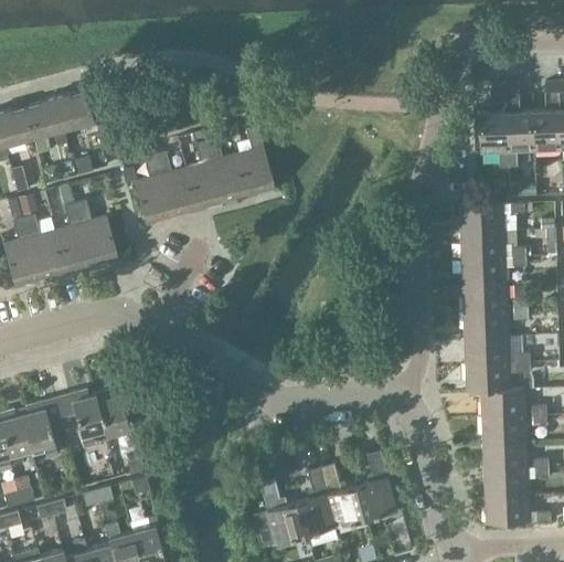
[(535,152),(562,151),(560,82),(546,83),(546,107),(544,110),(534,112),(535,152)]
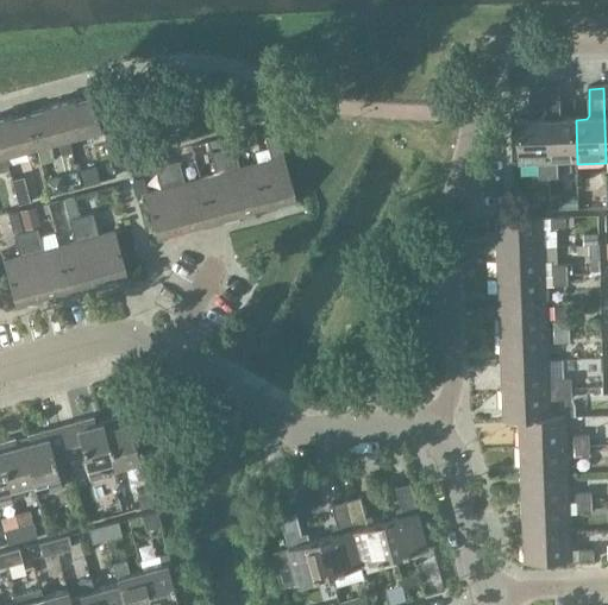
[(577,164),(576,120),(564,120),(562,115),(561,89),(546,90),(550,180),(558,180),(558,164),(577,164)]
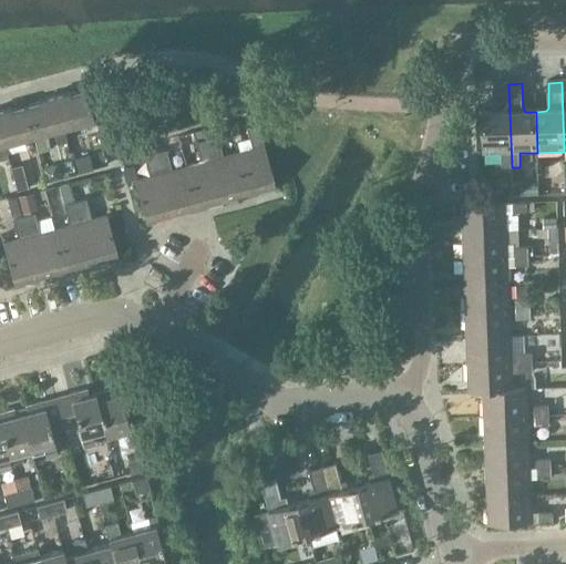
[(502,167),(512,167),(508,84),(495,84),(495,109),(493,113),(482,113),(483,155),(502,154),(502,167)]
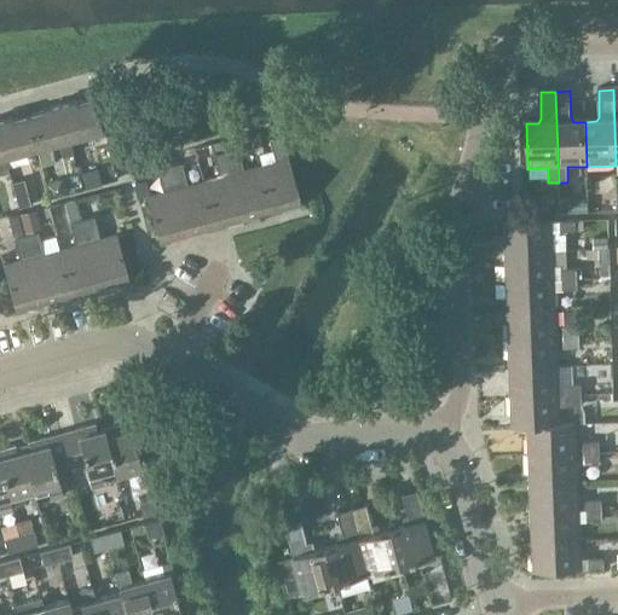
[(59,105),(69,141),(102,133),(93,99),(76,103),(75,100),(59,105)]
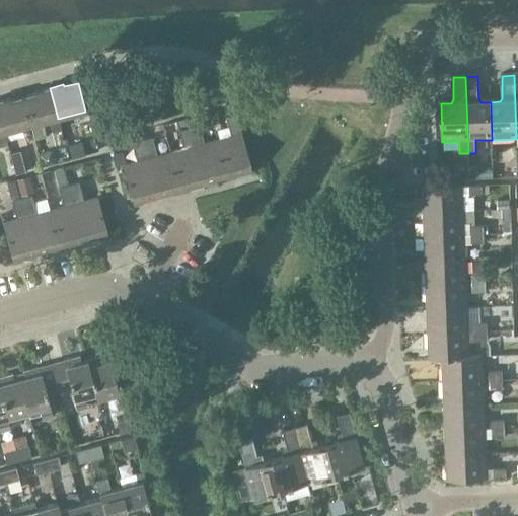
[(61,131),(58,119),(50,88),(35,91),(37,94),(23,97),(30,126),(49,122),(52,133),(61,131)]
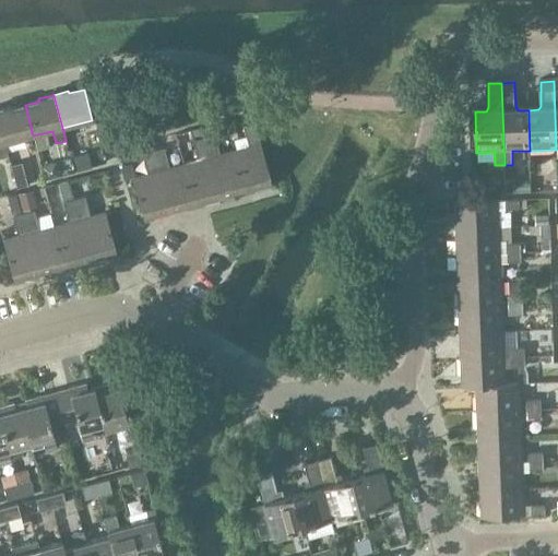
[(0,127),(4,143),(33,135),(25,105),(11,109),(10,106),(0,108),(0,127)]
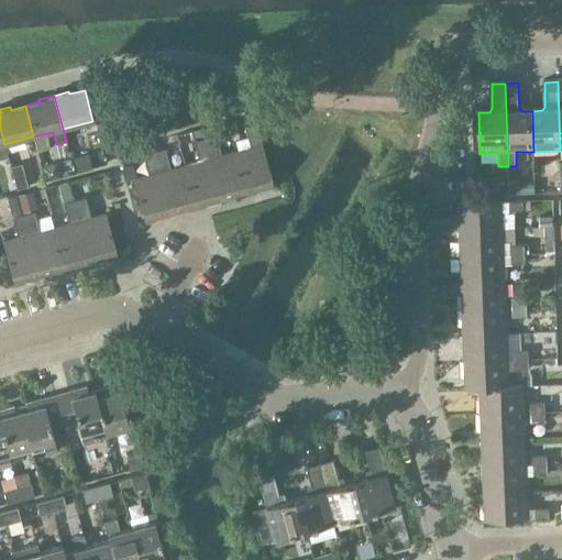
[(248,195),(274,187),(254,116),(242,119),(250,150),(237,153),(248,195)]
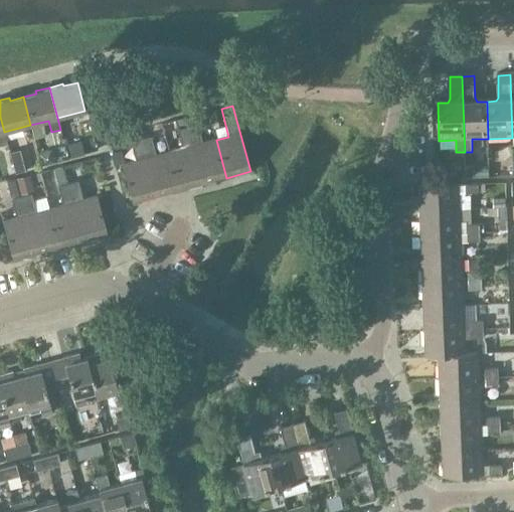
[(226,178),(216,140),(202,144),(197,125),(188,127),(203,184),(226,178)]
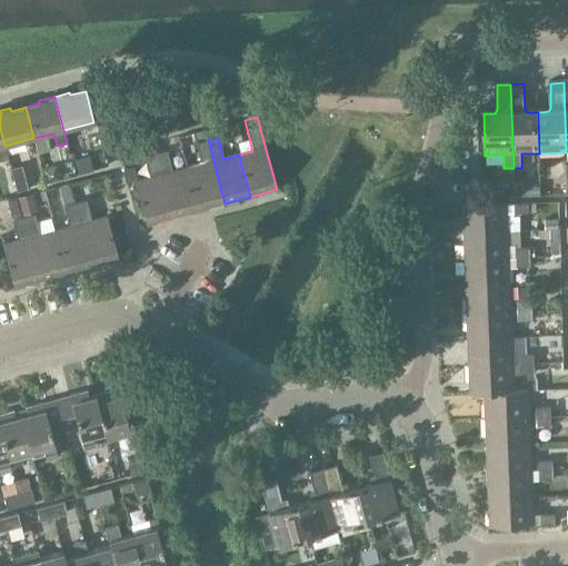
[(199,210),(225,204),(208,140),(196,144),(201,165),(188,168),(199,210)]
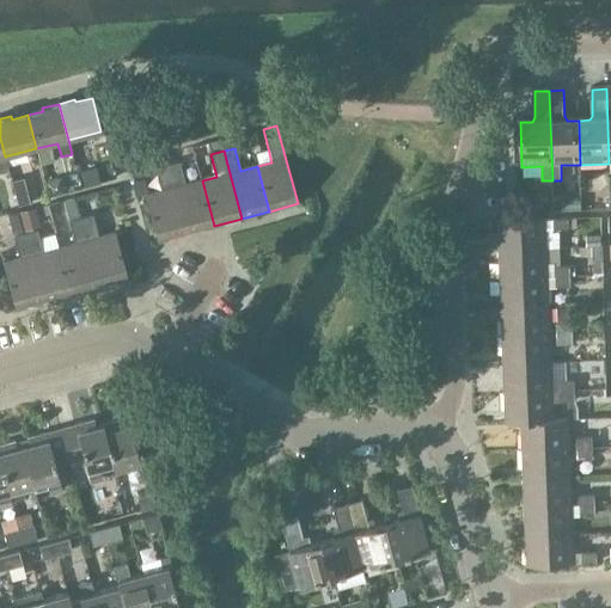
[(214,226),(202,180),(185,185),(179,163),(167,166),(187,233),(214,226)]
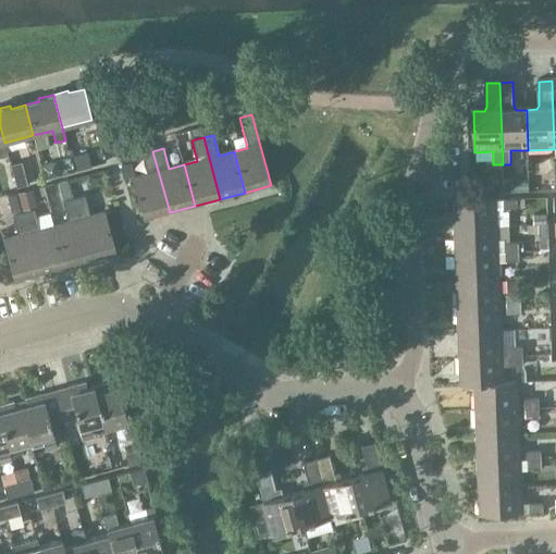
[(144,220),(170,212),(152,151),(140,155),(146,174),(133,177),(144,220)]
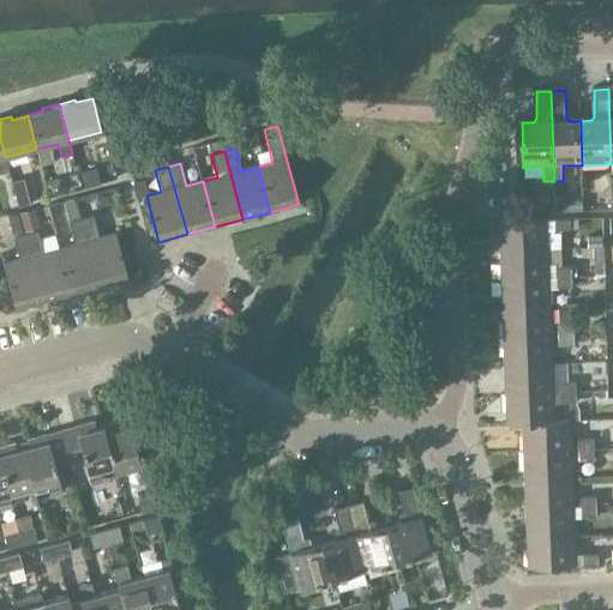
[(611,200),(590,201),(592,213),(612,212),(611,200)]
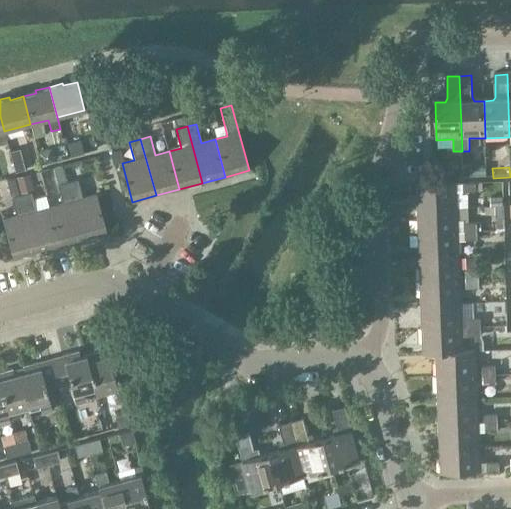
[(67,183),(82,239),(106,233),(96,195),(82,199),(77,180),(67,183)]
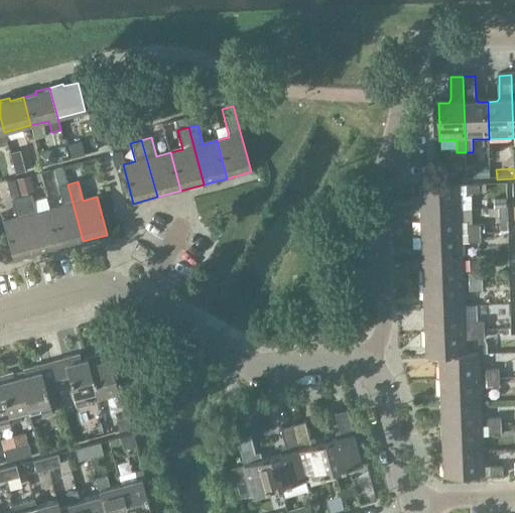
[(59,248),(83,241),(68,184),(57,186),(62,206),(49,210),(59,248)]
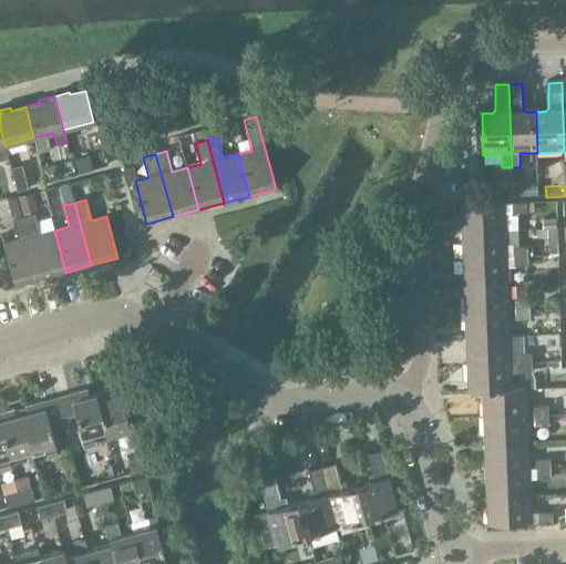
[(526,214),(525,205),(525,204),(512,205),(512,214),(526,214)]
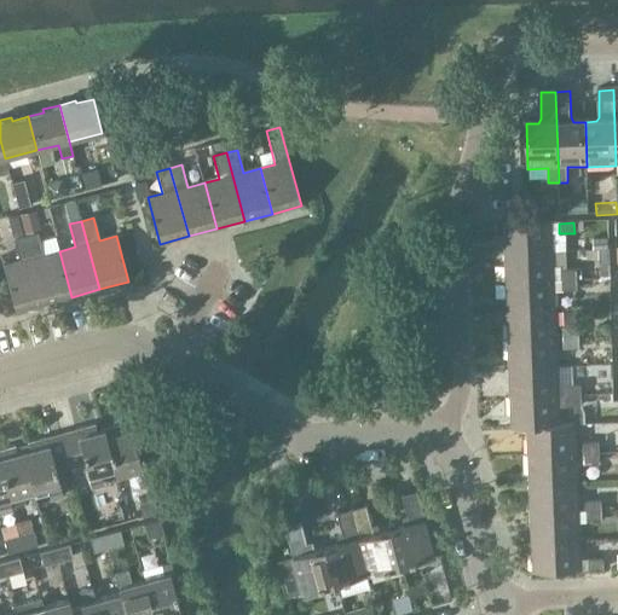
[(506,255),(553,254),(552,224),(504,226),(506,255)]
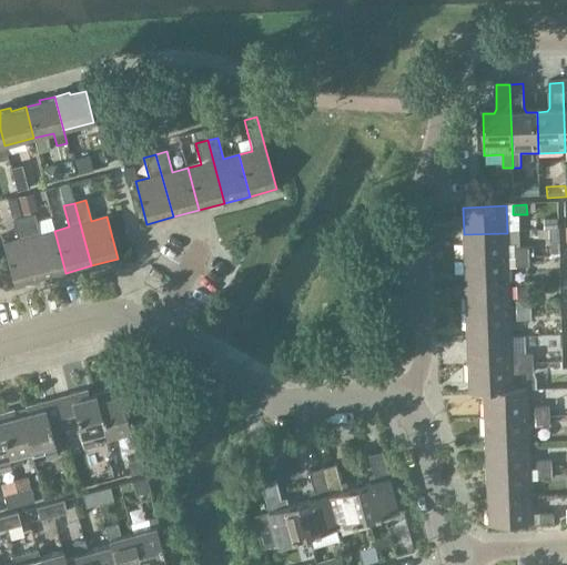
[(66,273),(54,231),(40,235),(34,214),(22,217),(40,280),(66,273)]
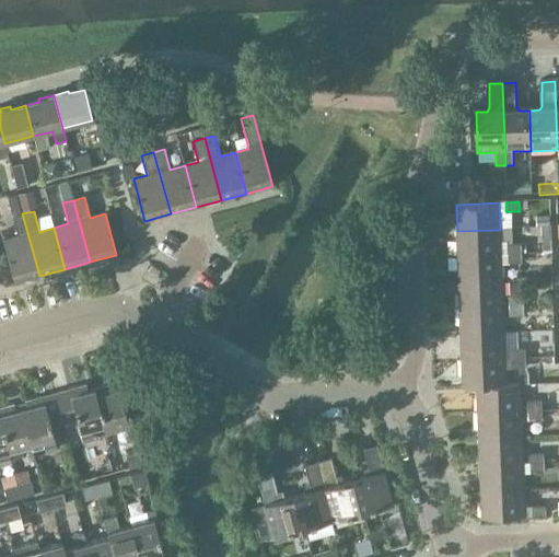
[(13,282),(39,276),(22,213),(12,217),(18,238),(2,241),(13,282)]
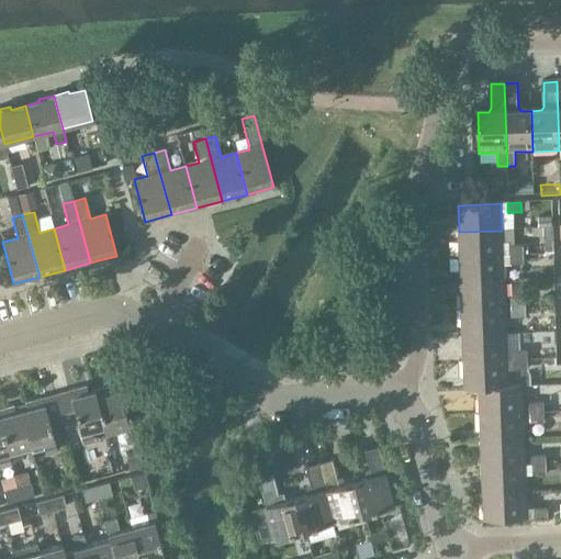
[(460,258),(503,257),(502,231),(459,232),(460,258)]
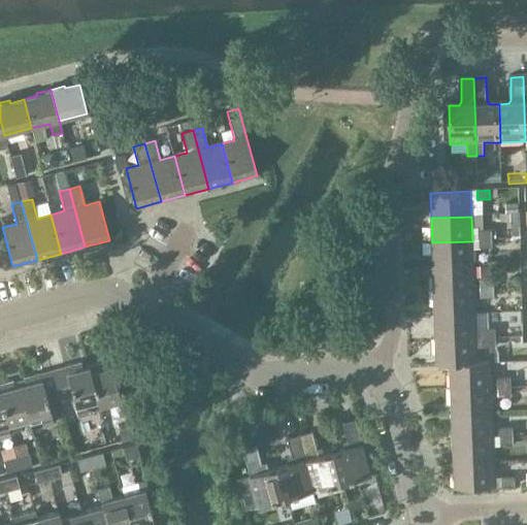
[(491,240),(491,232),(478,232),(479,241),(491,240)]
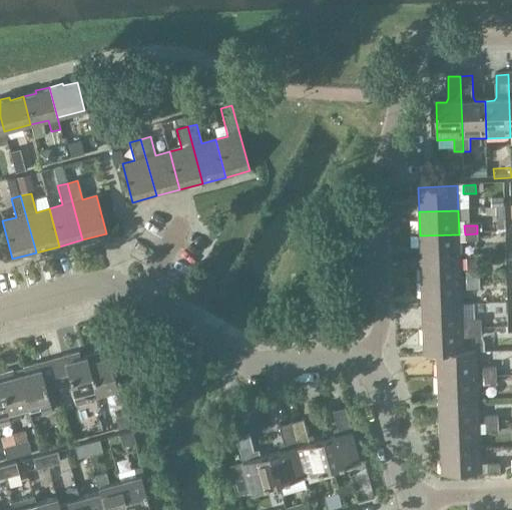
[(477,233),(465,234),(465,242),(478,241),(477,233)]
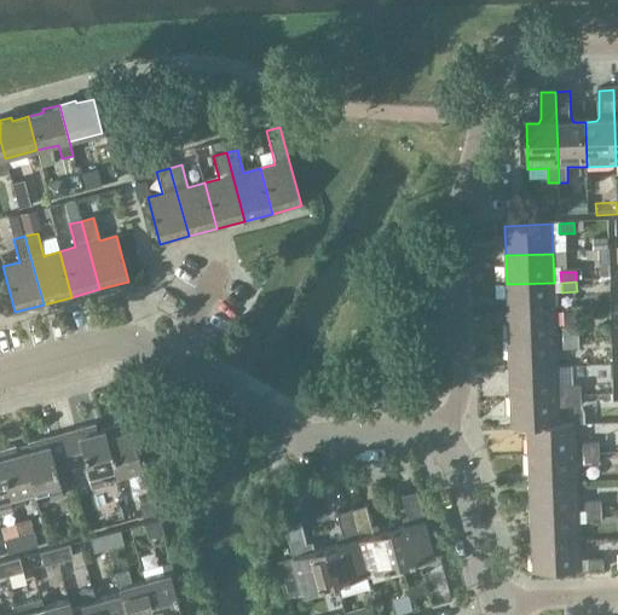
[(508,313),(555,312),(554,283),(507,284),(508,313)]
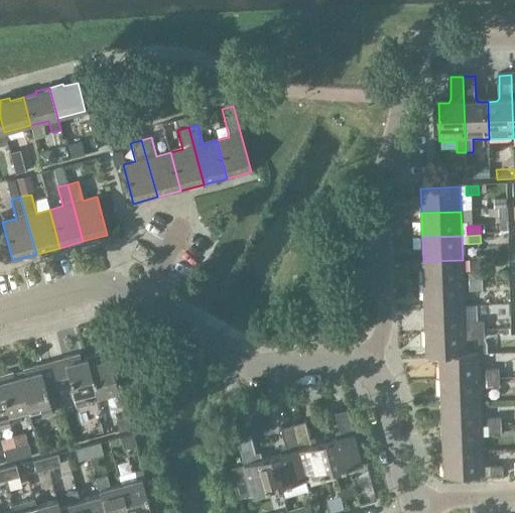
[(424,285),(464,284),(463,260),(423,261),(424,285)]
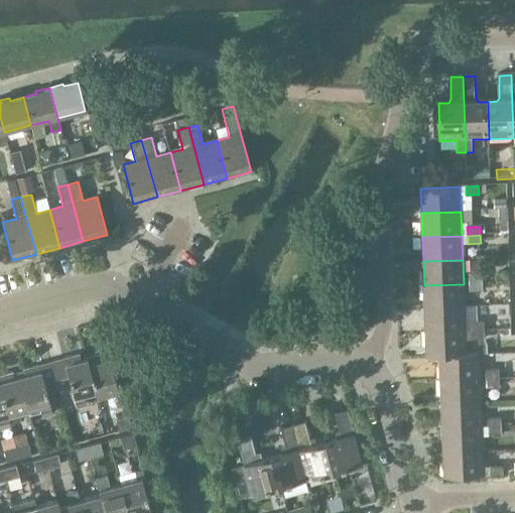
[(469,284),(481,283),(481,274),(469,275),(469,284)]
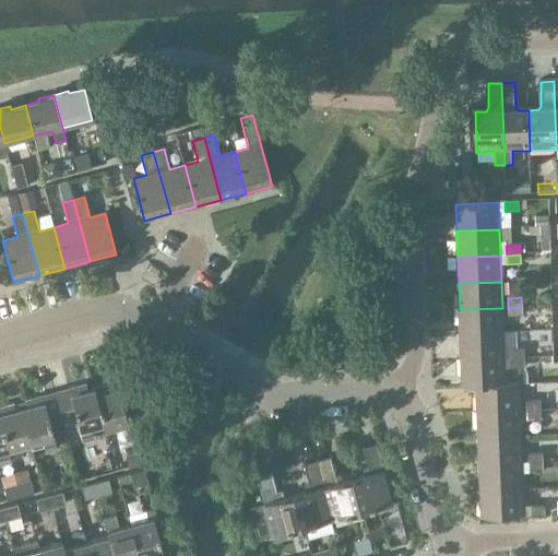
[(509,317),(522,316),(521,307),(508,308),(509,317)]
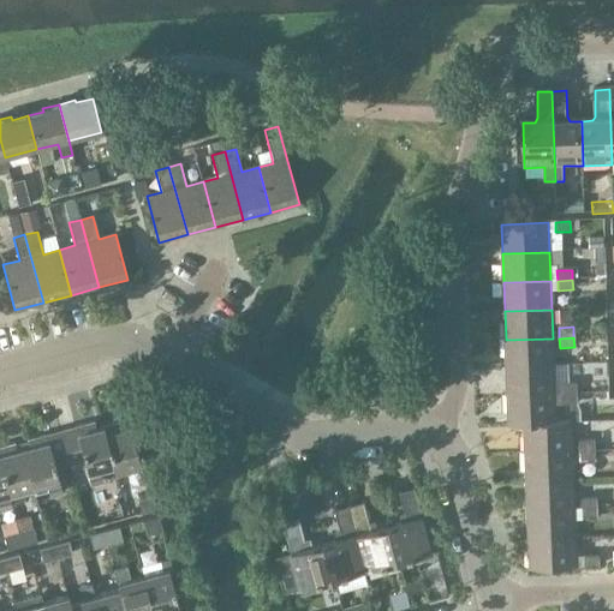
[(507,369),(554,367),(553,339),(506,340),(507,369)]
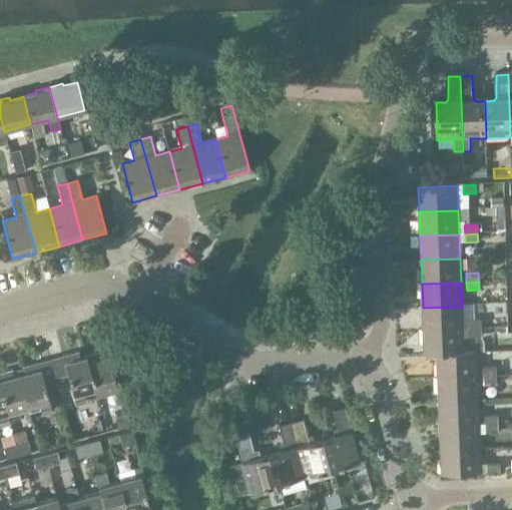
[(424,332),(463,331),(462,307),(423,308),(424,332)]
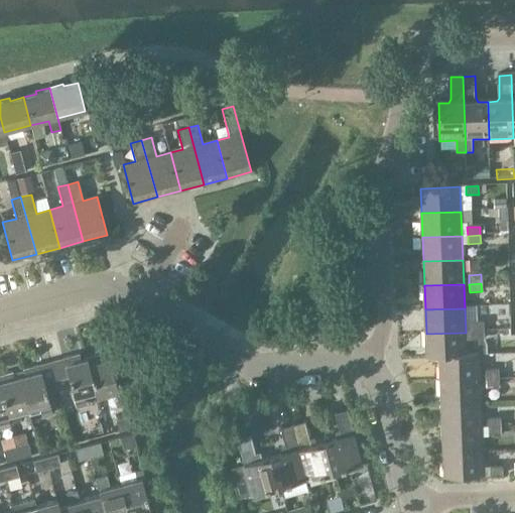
[(471,333),(483,332),(483,323),(470,323),(471,333)]
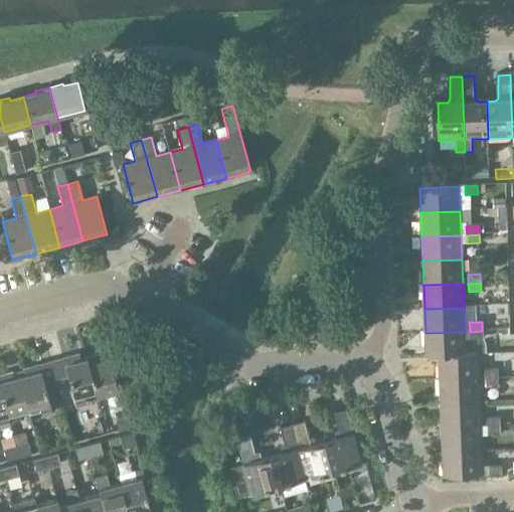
[(470,339),(483,339),(482,331),(470,332),(470,339)]
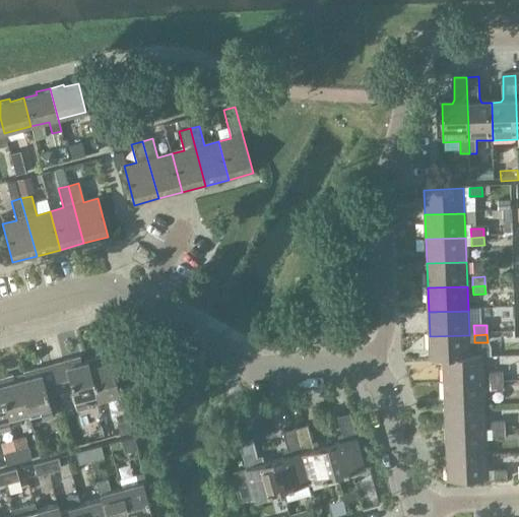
[(470,360),(470,359),(469,335),(430,336),(431,362),(444,361),(444,360),(470,360)]
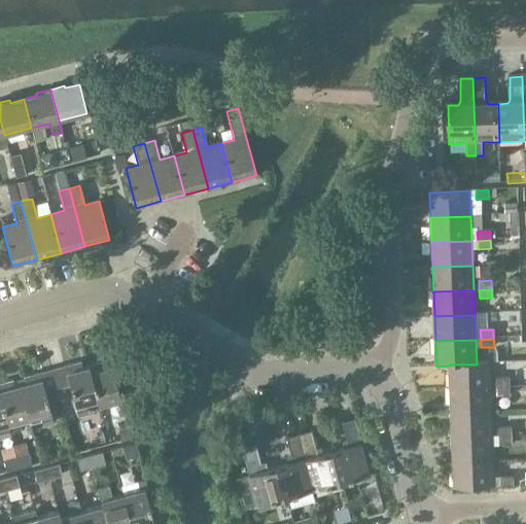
[(96,399),(88,367),(82,369),(80,362),(64,368),(65,369),(53,372),(60,398),(72,395),(77,416),(89,414),(85,403),(96,399)]
